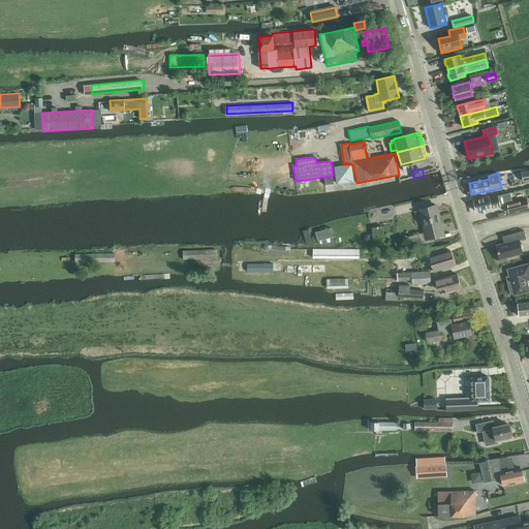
[(333,177),(324,178),(325,185),(334,184),(333,177)]
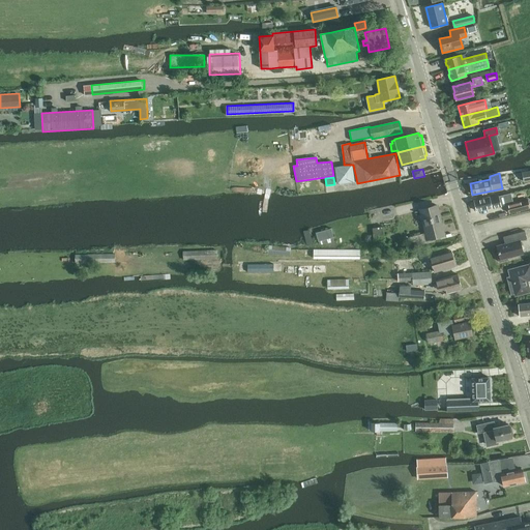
[(490,197),(474,201),(477,211),(492,208),(493,209),(497,208),(501,206),(508,205),(513,203),(511,193),(499,196),(490,198),(490,197)]
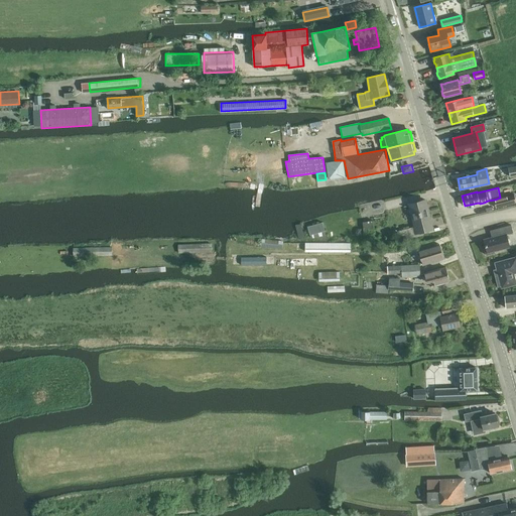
[(500,198),(495,200),(497,208),(515,203),(514,195),(500,198)]
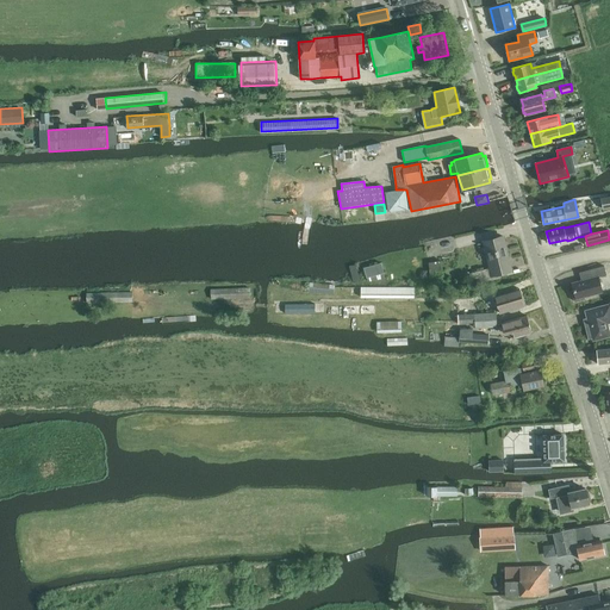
[(491,280),(498,279),(497,273),(514,268),(505,237),(484,243),(490,268),(470,273),(471,279),(491,280)]
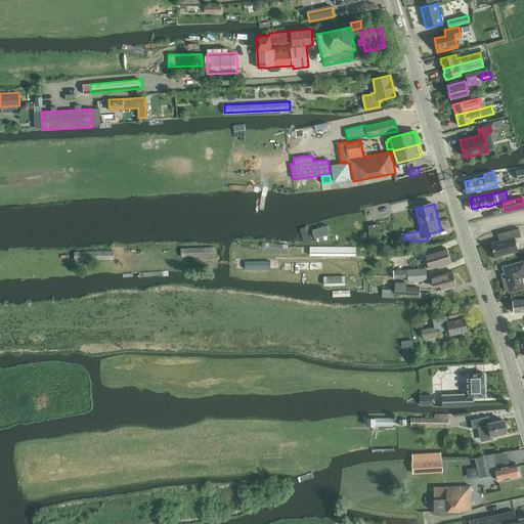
[(370,232),(380,231),(380,223),(370,223),(370,232)]
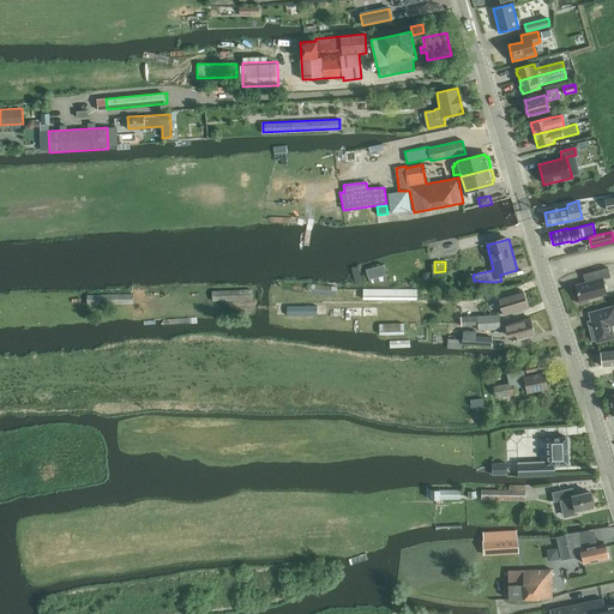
[(369,280),(386,275),(384,264),(366,270),(369,280)]
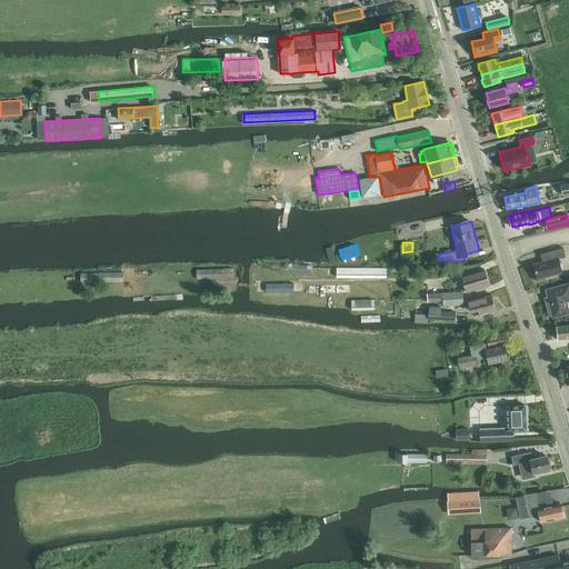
[(558,258),(566,256),(562,248),(539,255),(541,262),(533,265),(535,271),(532,272),(536,281),(546,279),(545,276),(561,271),(558,258)]
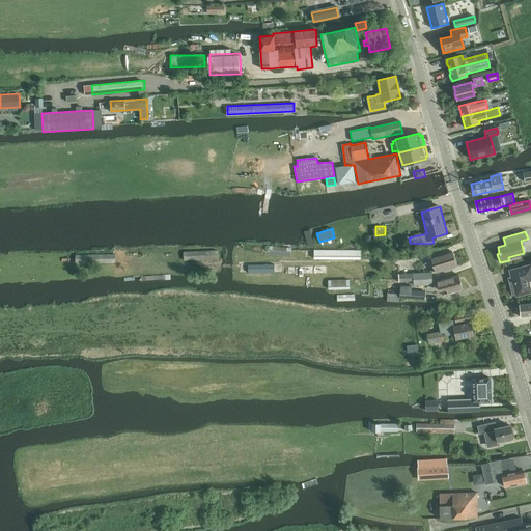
[(270,246),(270,253),(290,255),(291,248),(270,246)]
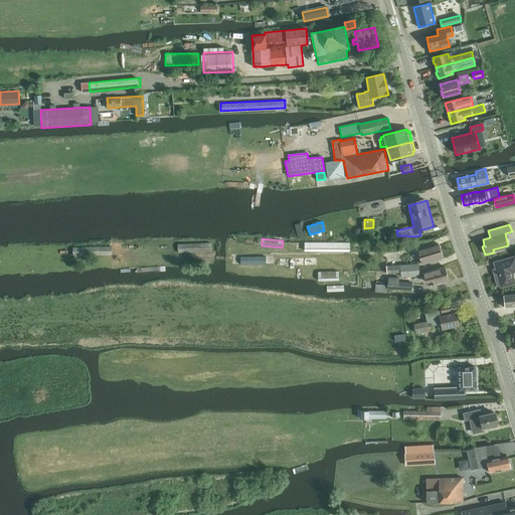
[(210,242),(177,243),(178,252),(211,250),(210,242)]
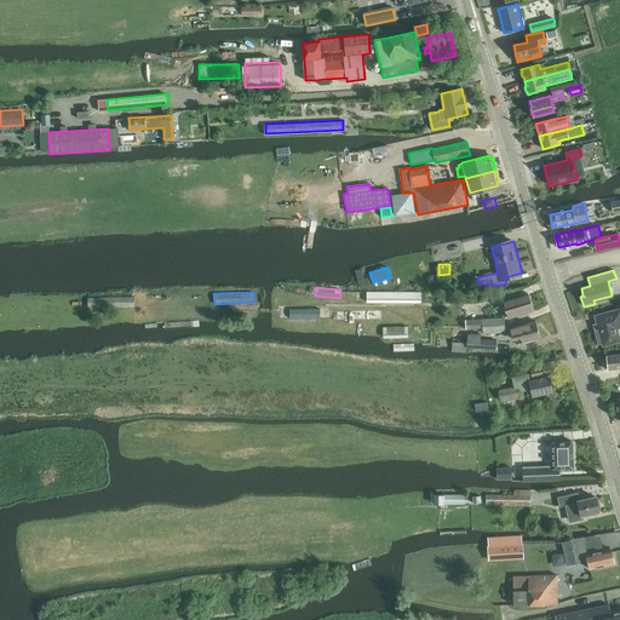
[(366,304),(420,304),(420,293),(366,293),(366,304)]
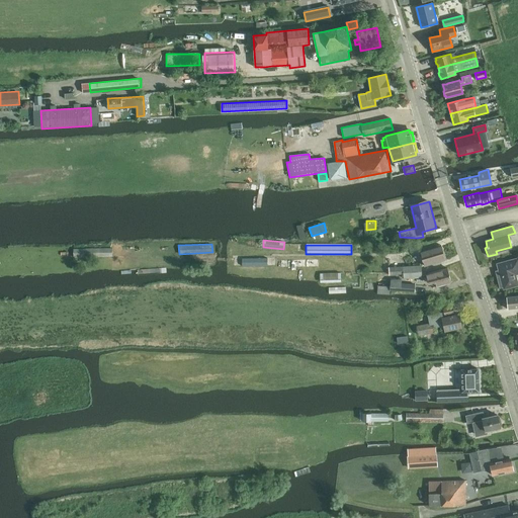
[(445,260),(441,245),(420,251),(425,266),(445,260)]
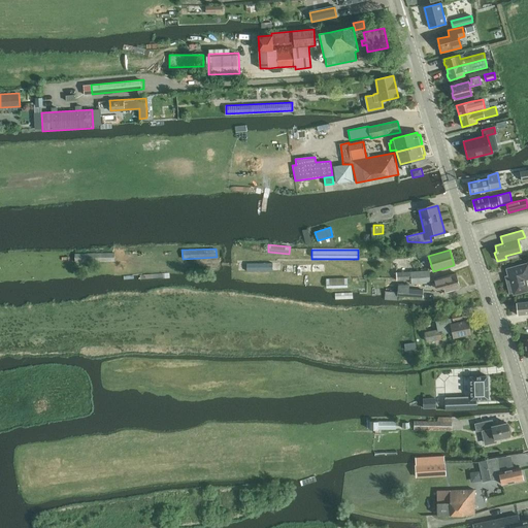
[(272,263),(246,263),(246,271),(272,271),(272,263)]
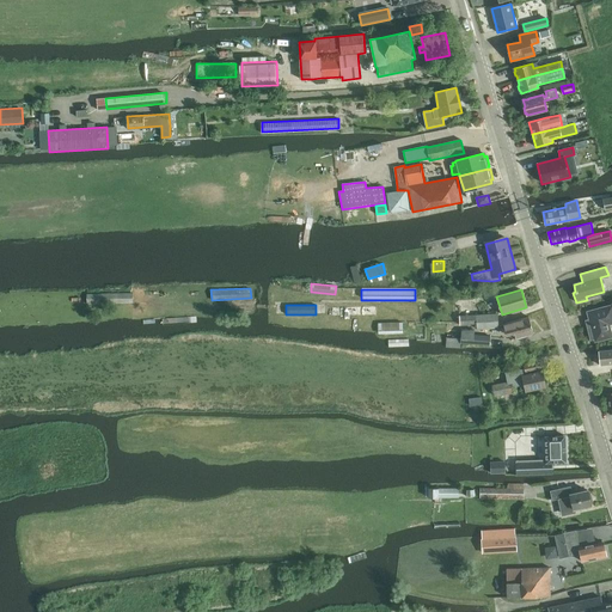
[(588,312),(592,328),(588,329),(591,340),(594,338),(595,341),(611,337),(609,324),(611,323),(611,306),(588,312)]
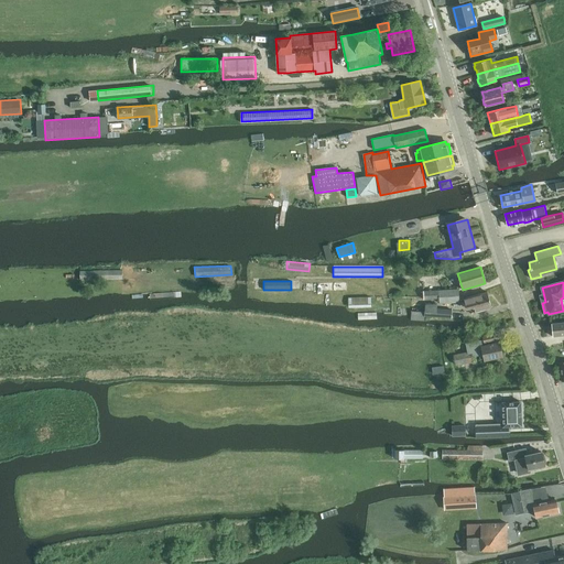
[(438,290),(423,291),(423,300),(440,299),(440,304),(459,302),(458,289),(438,290)]
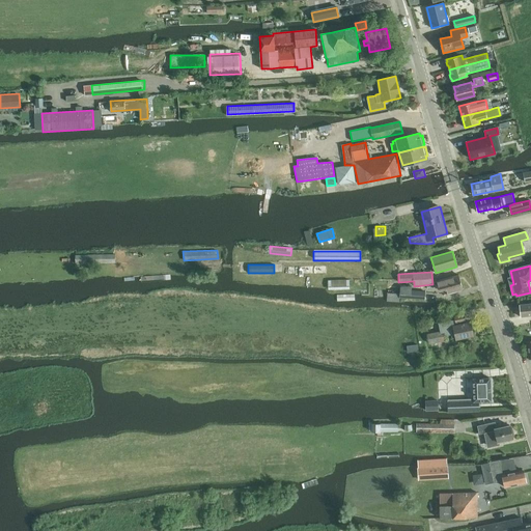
[(445,287),(447,295),(463,290),(459,275),(436,281),(438,289),(445,287)]
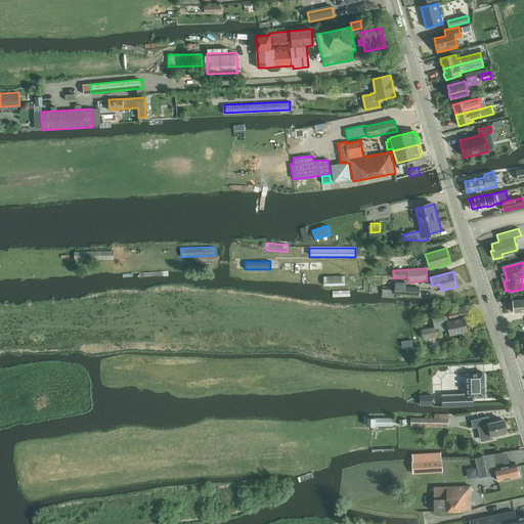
[(344,273),(322,274),(323,284),(345,282),(344,273)]
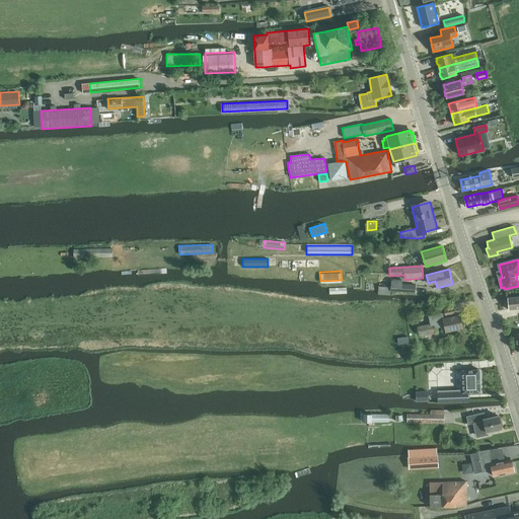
[(416,293),(416,285),(401,284),(402,280),(391,281),(391,287),(390,291),(416,293)]
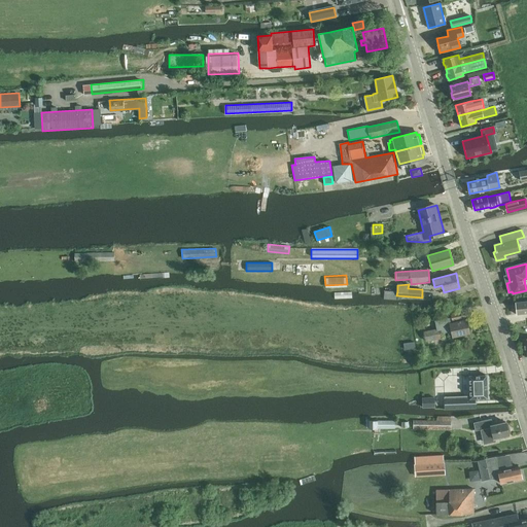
[(384,294),(384,299),(396,300),(396,299),(396,295),(397,291),(384,290),(384,294)]
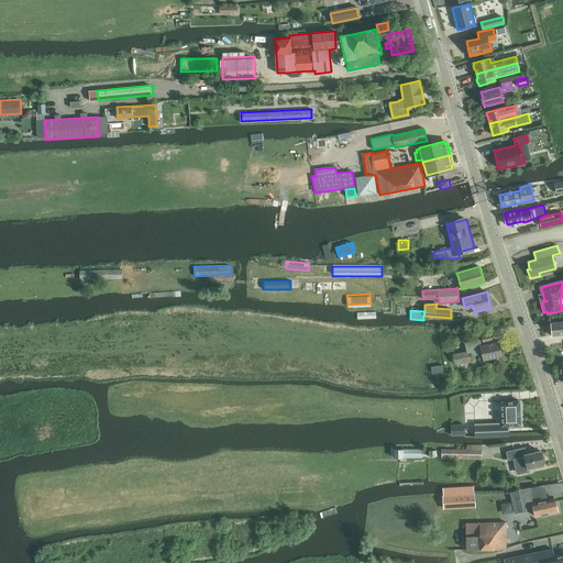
[(562,321),(551,323),(552,337),(562,334),(562,321)]
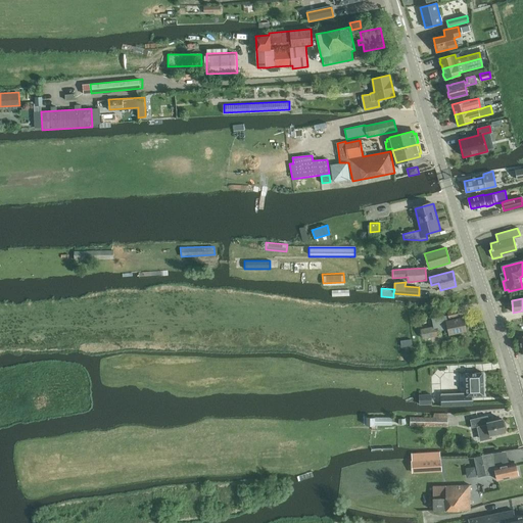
[(459,317),(458,311),(447,313),(449,319),(459,317)]
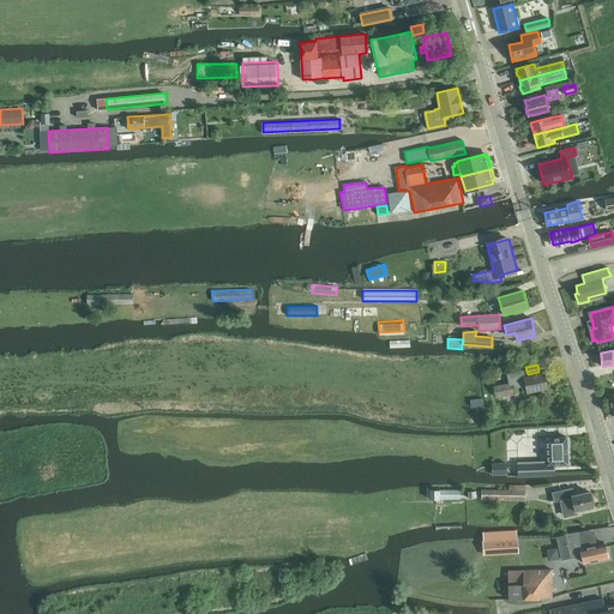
[(509,384),(494,386),(497,397),(515,393),(513,389),(515,389),(527,386),(528,392),(548,389),(545,373),(525,377),(524,371),(506,374),(509,384)]
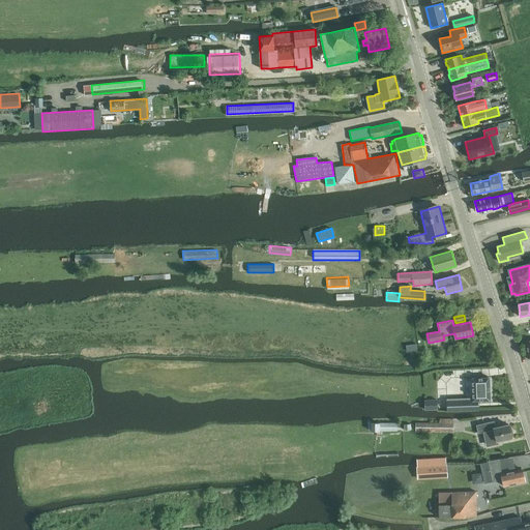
[(491,400),(490,377),(472,378),(473,398),(448,399),(448,411),(478,410),(478,401),(491,400)]
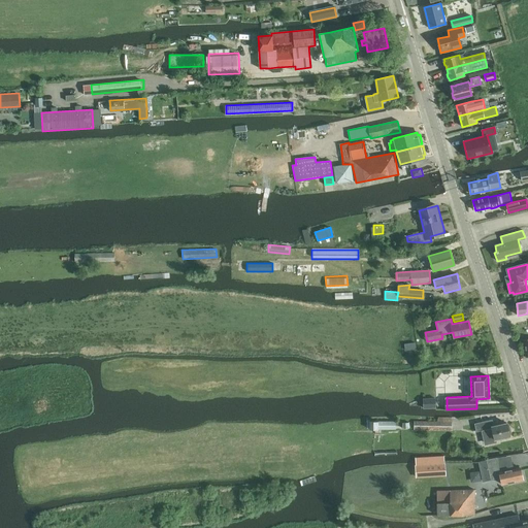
[(436,398),(424,399),(424,408),(436,407),(436,398)]
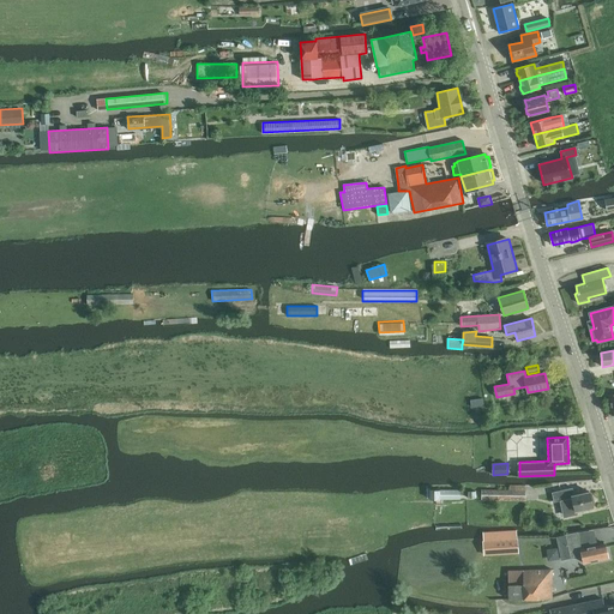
[(482,491),(481,500),(525,500),(525,491),(525,487),(525,486),(510,486),(510,491),(482,491)]
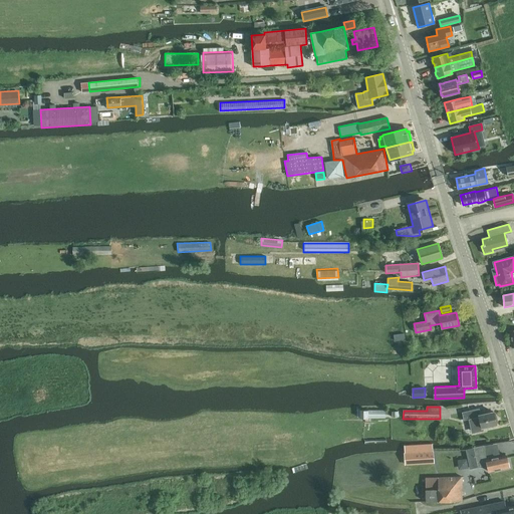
[(484,428),(497,425),(496,423),(497,423),(497,419),(495,420),(494,412),(481,415),(479,409),(462,413),(464,420),(469,419),(472,433),(484,430),(484,428)]
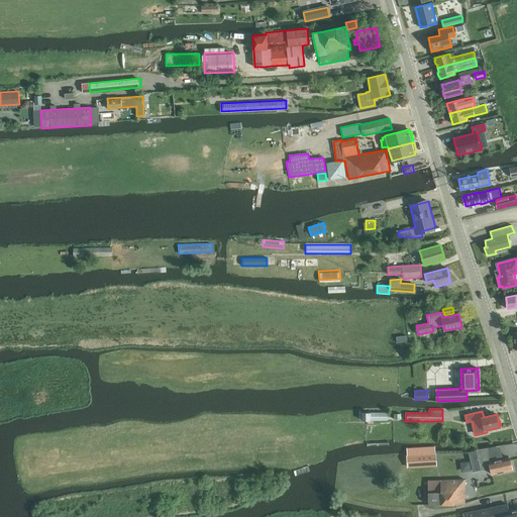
[(362,421),(388,421),(388,413),(362,413),(362,421)]
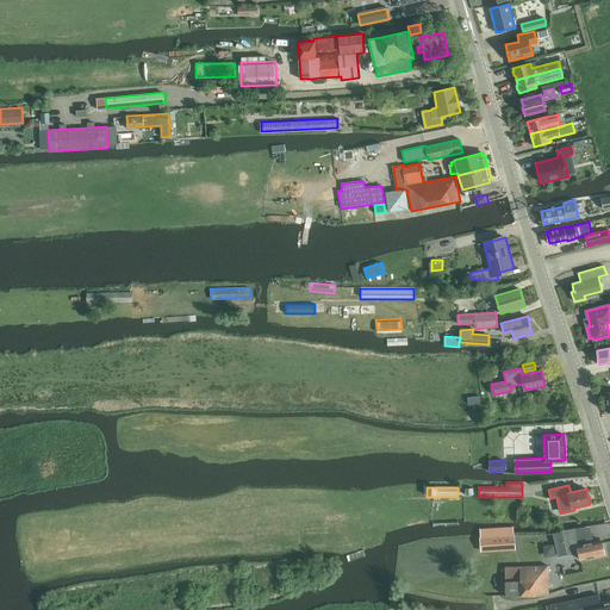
[(562,531),(554,534),(559,555),(567,554),(578,552),(580,560),(604,554),(601,540),(578,545),(574,529),(562,531)]
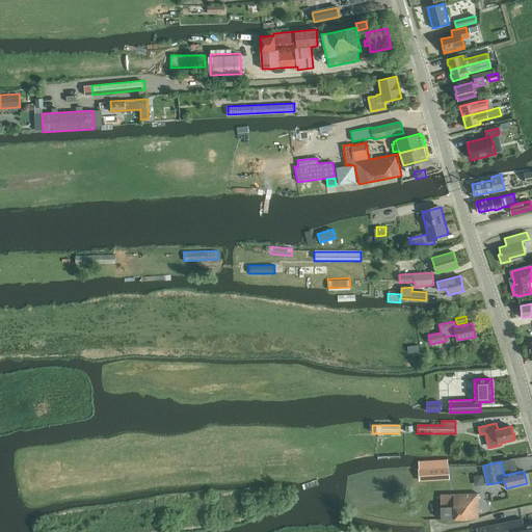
[(419,470),(420,480),(449,479),(448,468),(419,470)]
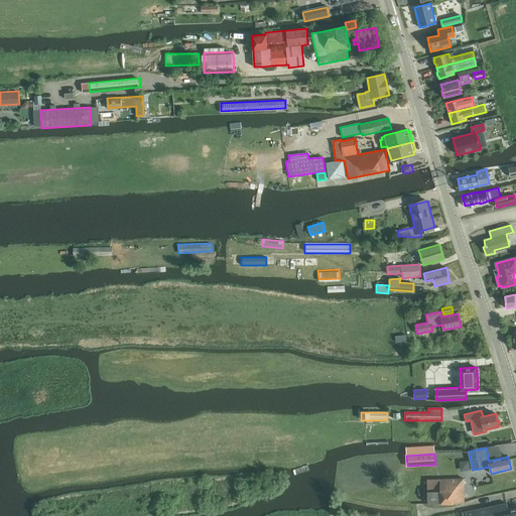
[(464,479),(427,480),(427,504),(464,503),(464,479)]
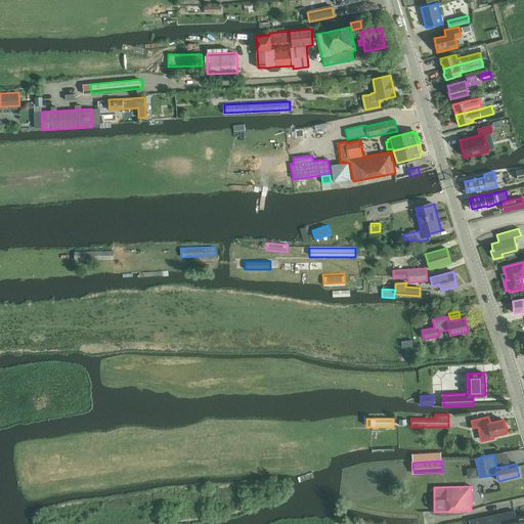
[(514,510),(469,519),(469,523),(500,523),(507,523),(506,523),(523,523),(523,515),(515,518),(514,510)]
